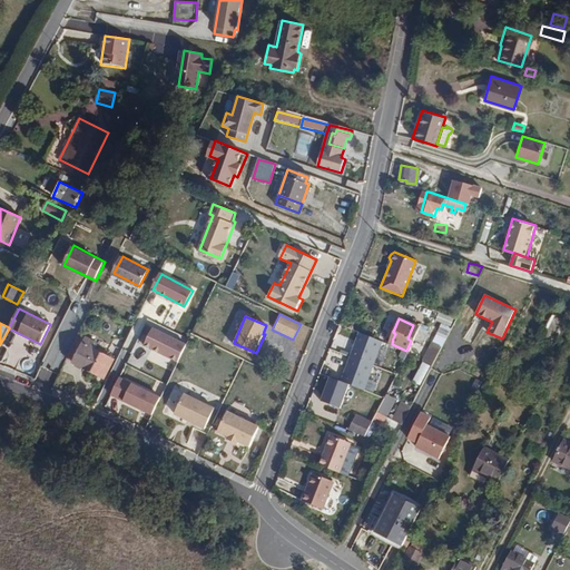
[(186,344),(153,328),(145,345),(177,362),(186,344)]
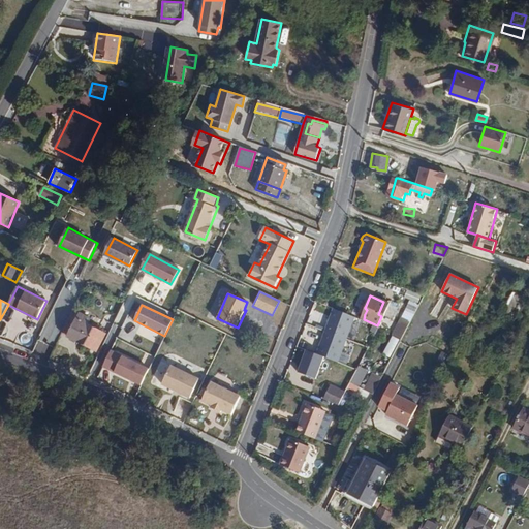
[(333,309),(316,354),(324,358),(339,362),(355,316),(333,309)]
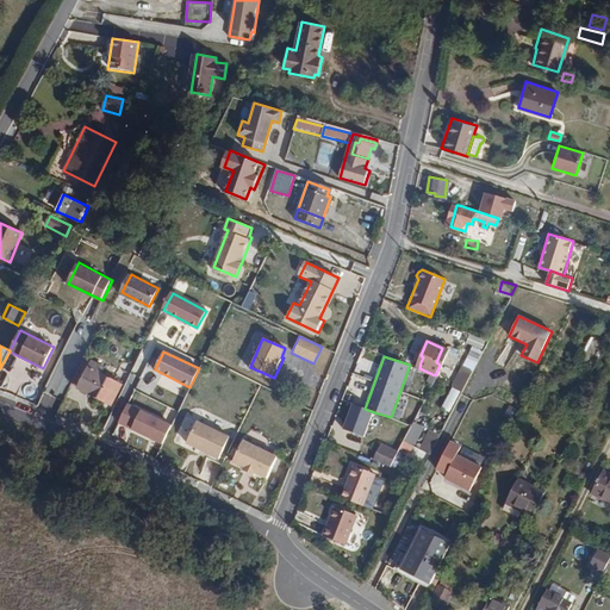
[(125,384),(91,366),(78,388),(112,406),(125,384)]
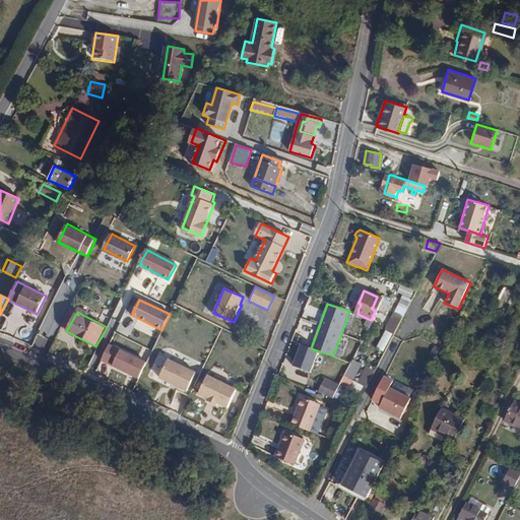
[(394,316),(387,329),(393,333),(401,320),(394,316)]
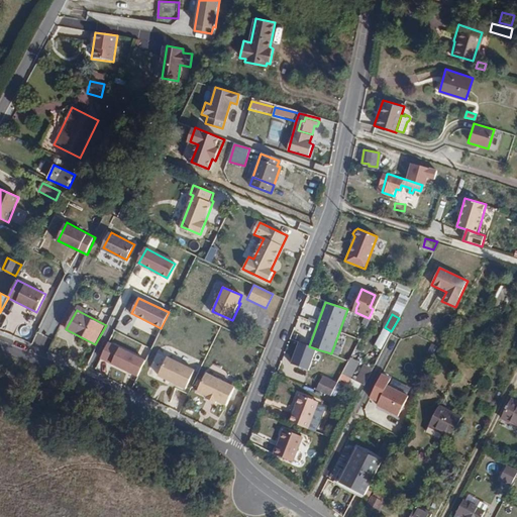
[(112,364),(120,347),(109,341),(101,358),(112,364)]
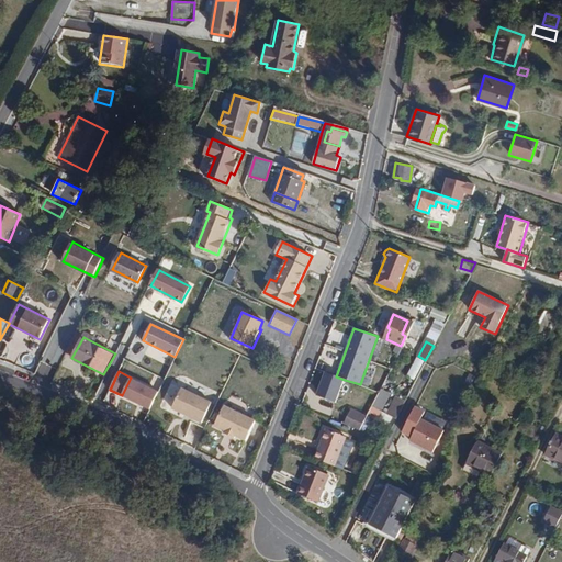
[(336,377),(325,372),(316,396),(336,403),(345,380),(336,377)]
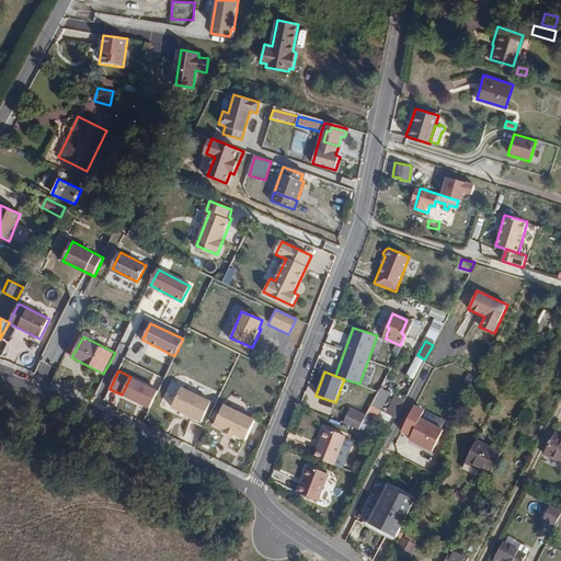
[(149,408),(158,390),(130,377),(122,395),(149,408)]
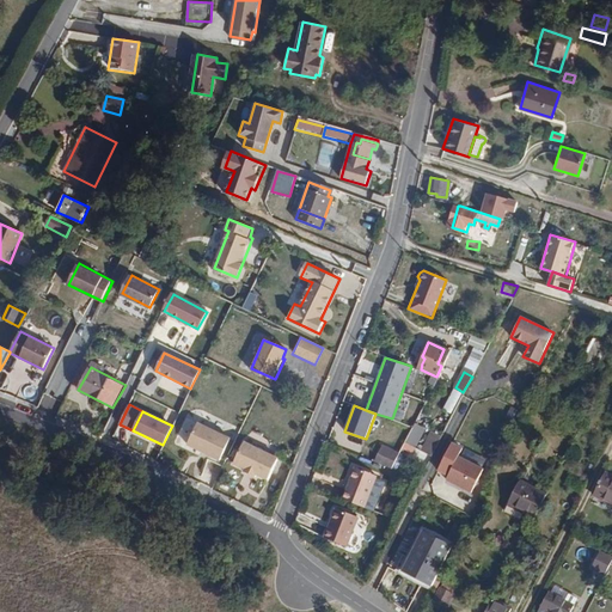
[(221,461),(232,438),(199,421),(188,445),(221,461)]
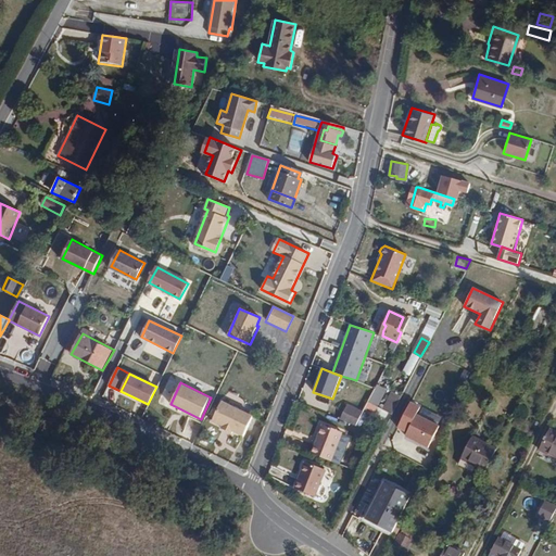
[(368,402),(378,406),(387,390),(377,384),(368,402)]
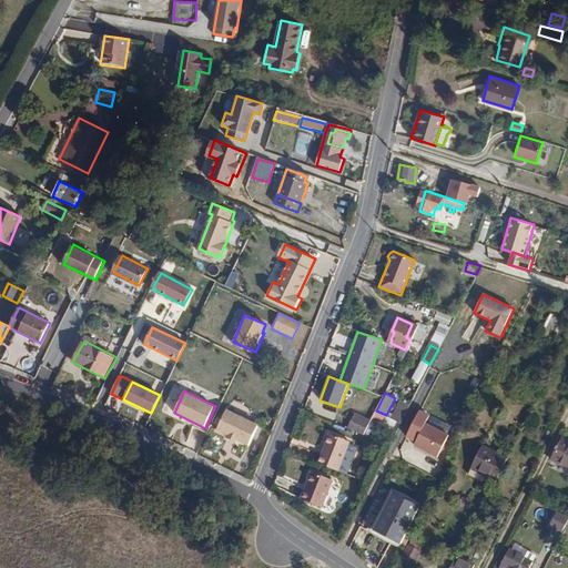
[(260,426),(227,411),(219,430),(229,435),(227,437),(239,443),(240,439),(251,445),(260,426)]
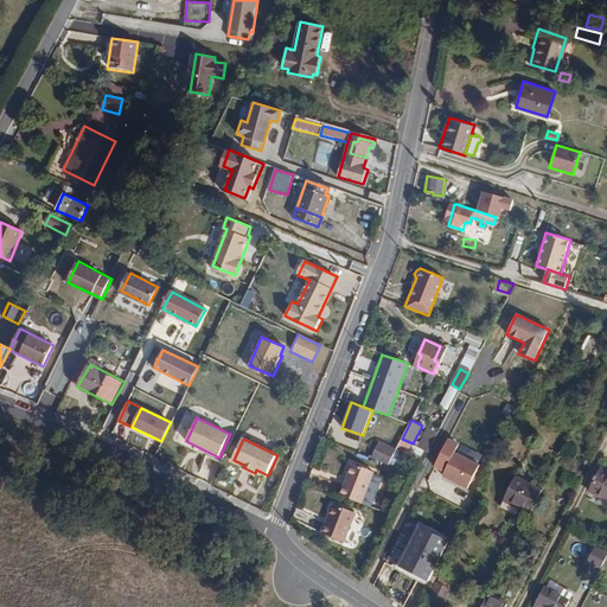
[(460,443),(449,440),(435,468),(446,473),(457,451),(460,443)]
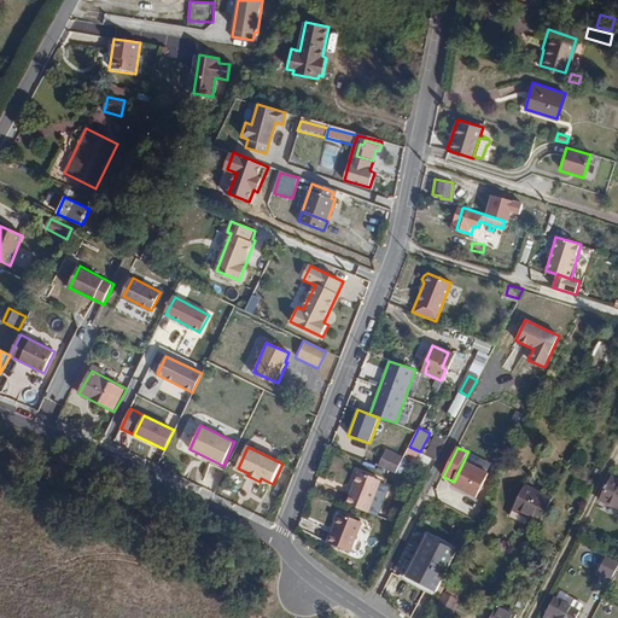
[(385,449),(378,466),(395,473),(403,458),(385,449)]
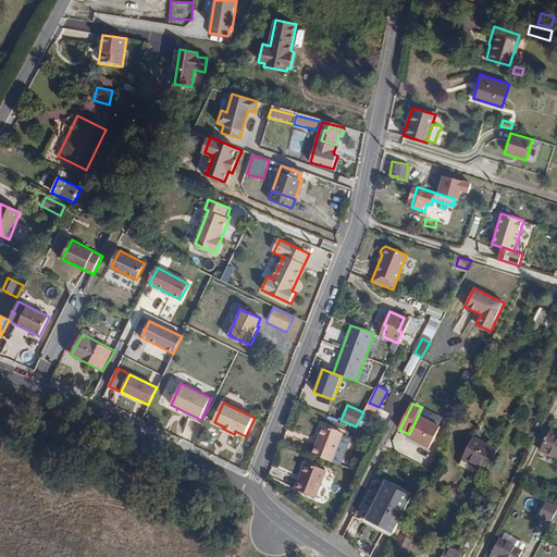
[(442,425),(419,413),(409,434),(407,436),(431,448),(442,425)]
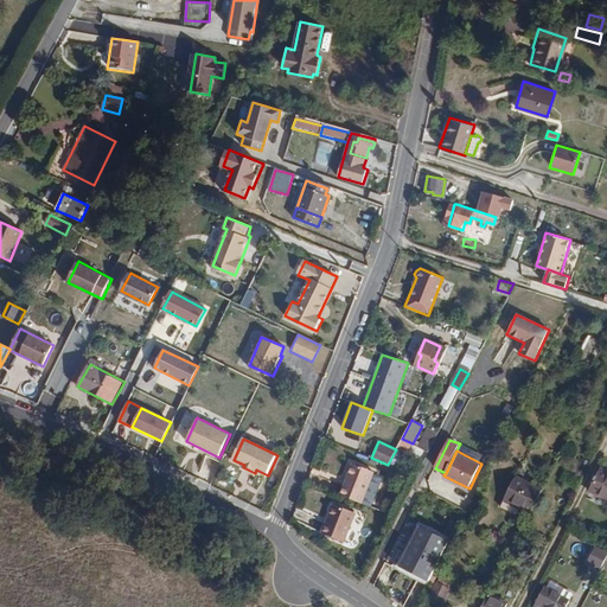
[(351,461),(339,494),(359,503),(374,471),(351,461)]
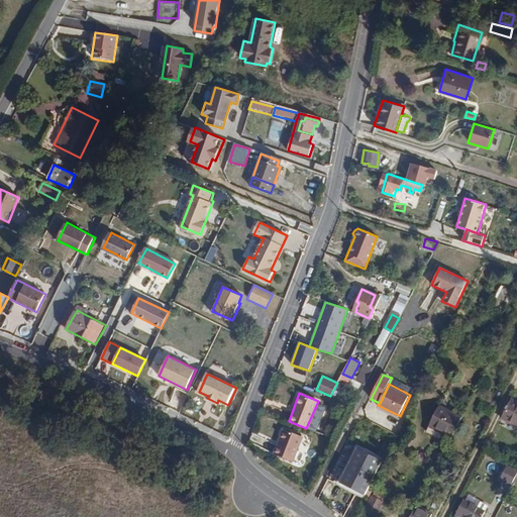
[(516,405),(510,402),(501,421),(516,428),(516,405)]
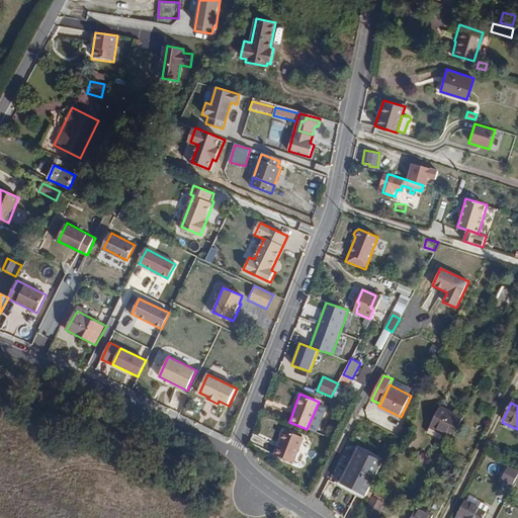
[(440,406),(431,425),(453,437),(462,418),(440,406)]
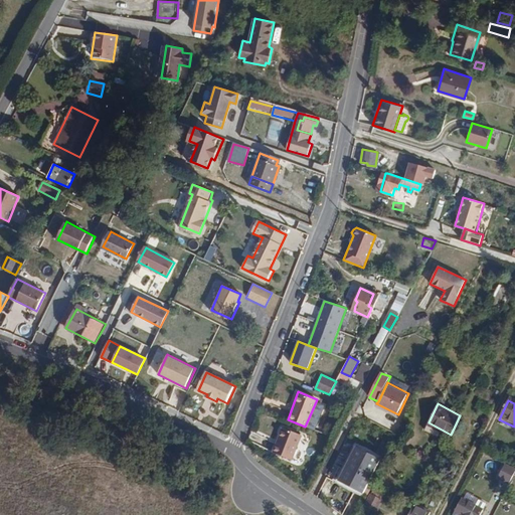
[(282,427),(272,452),(291,460),(301,435),(282,427)]
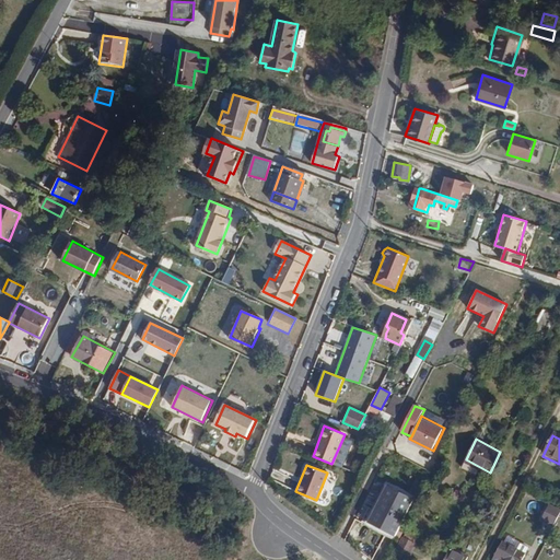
[(396,536),(416,497),(389,483),(370,523),(396,536)]
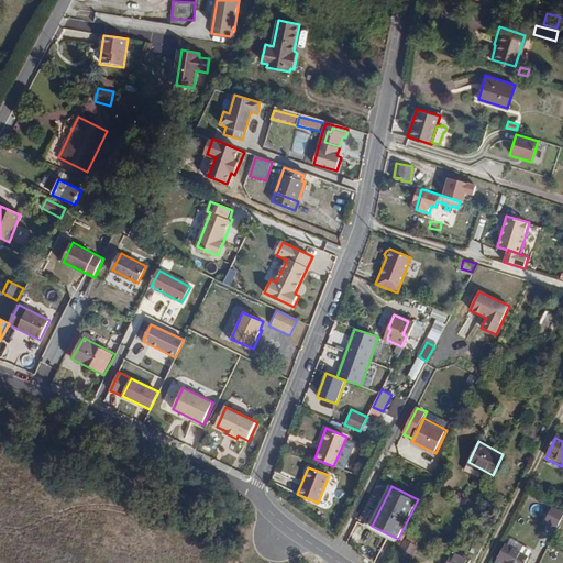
[(453,490),(450,499),(459,504),(463,496),(453,490)]
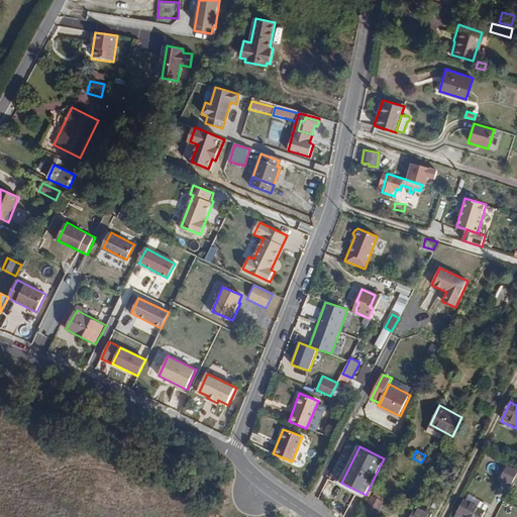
[(516,473),(509,469),(504,479),(511,483),(516,473)]
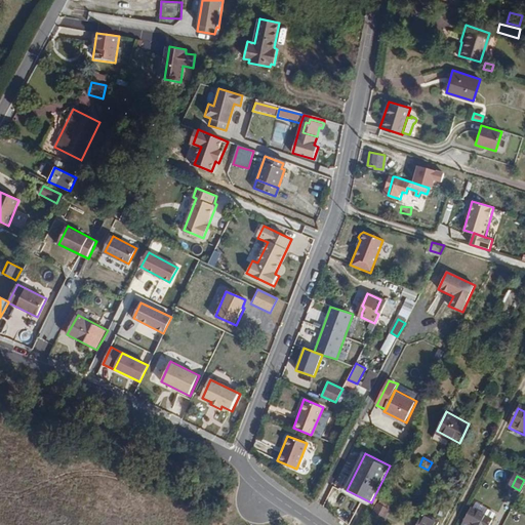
[(376,503),(370,517),(382,523),(390,511),(376,503)]
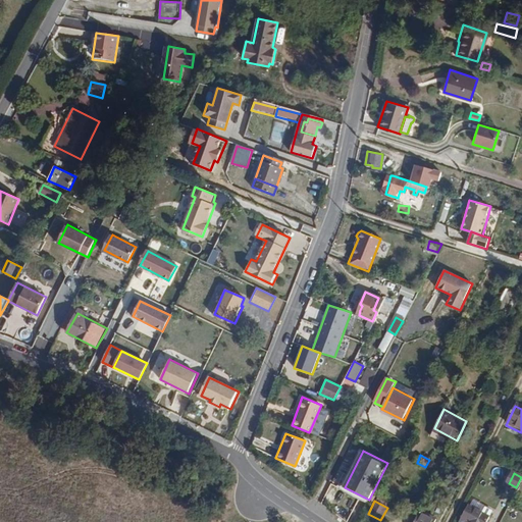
[(468,504),(462,517),(469,521),(467,521),(486,521),(490,515),(468,504)]
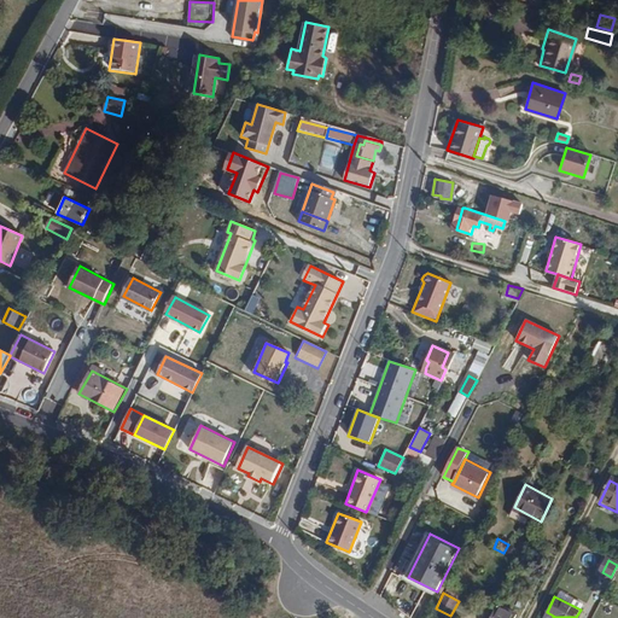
[(497,605),(490,617),(516,617),(518,614),(497,605)]
